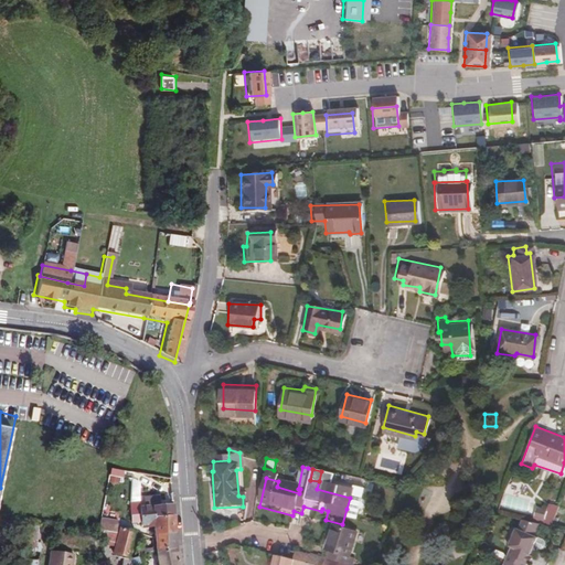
[(174,507),(173,503),(159,504),(158,496),(142,496),(142,504),(129,505),(129,514),(132,514),(132,520),(138,520),(138,523),(158,522),(158,518),(174,516),(174,507)]
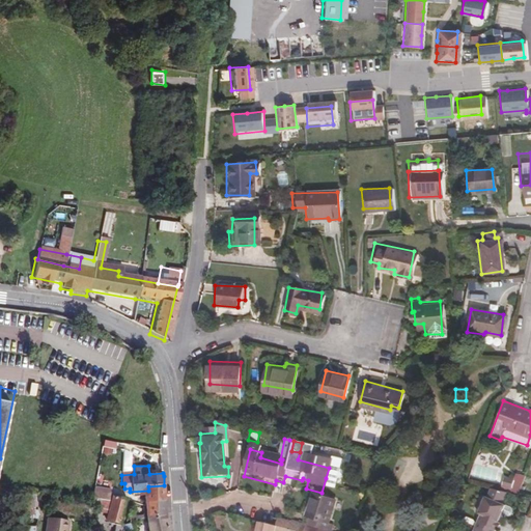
[(326,478),(322,493),(330,495),(333,483),(332,480),(326,478)]
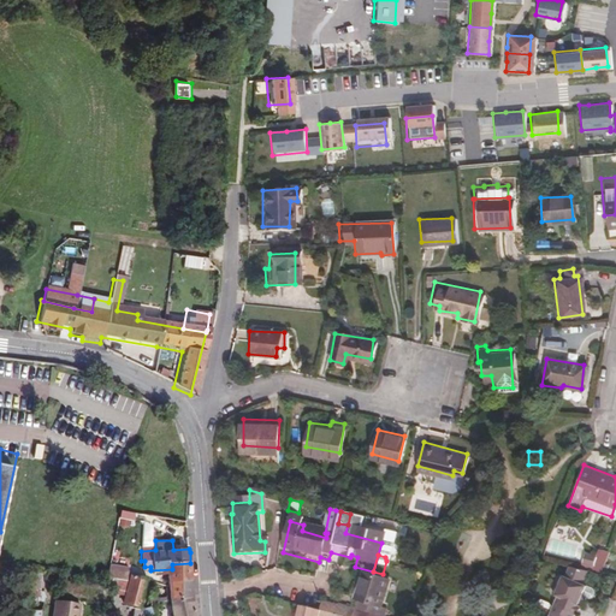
[(588,566),(591,558),(578,555),(576,562),(588,566)]
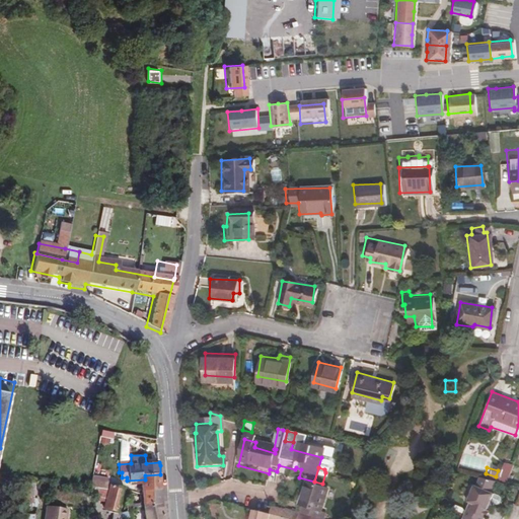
[(161,480),(160,474),(145,475),(145,479),(147,491),(148,491),(162,491),(161,480)]
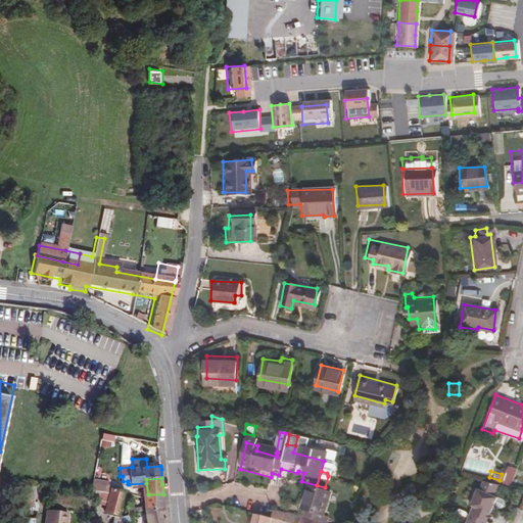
[(28,504),(37,506),(39,489),(30,488),(28,504)]
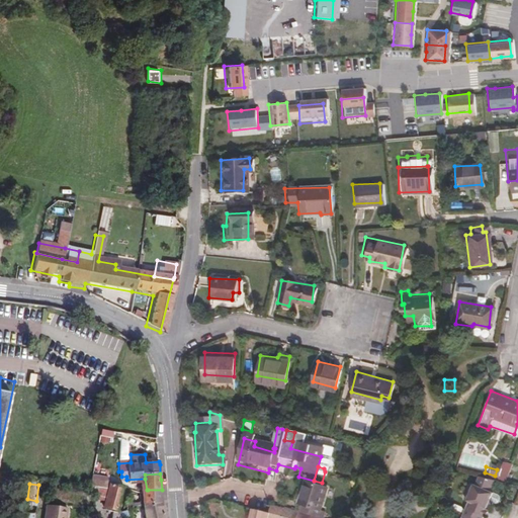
[(469,486),(466,494),(464,493),(459,509),(461,511),(458,517),(482,517),(483,516),(486,517),(488,516),(491,511),(490,508),(483,506),(485,500),(482,499),(484,491),(469,486)]
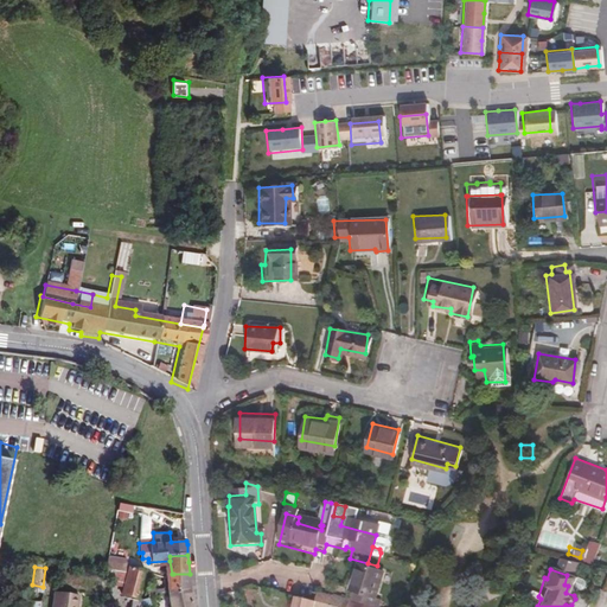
[(135,576),(108,570),(108,576),(108,580),(121,582),(120,589),(134,592),(135,576)]
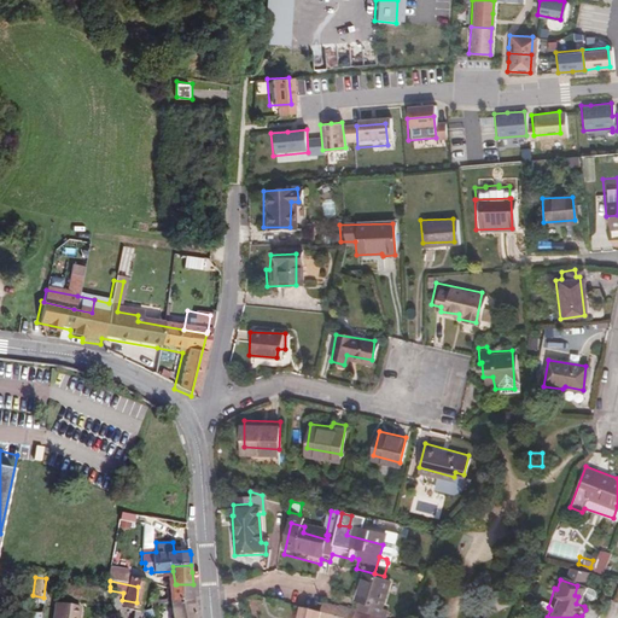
[(144,617),(151,617),(151,612),(153,582),(138,581),(138,587),(136,602),(136,616),(144,617)]
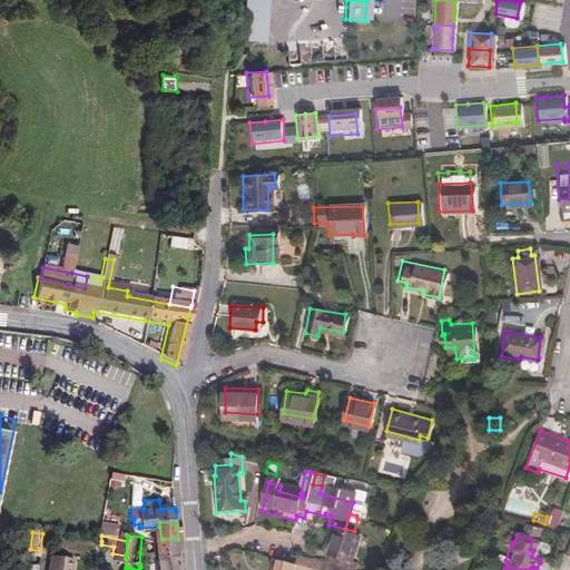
[(179,544),(178,539),(163,539),(161,539),(165,554),(180,553),(179,544)]
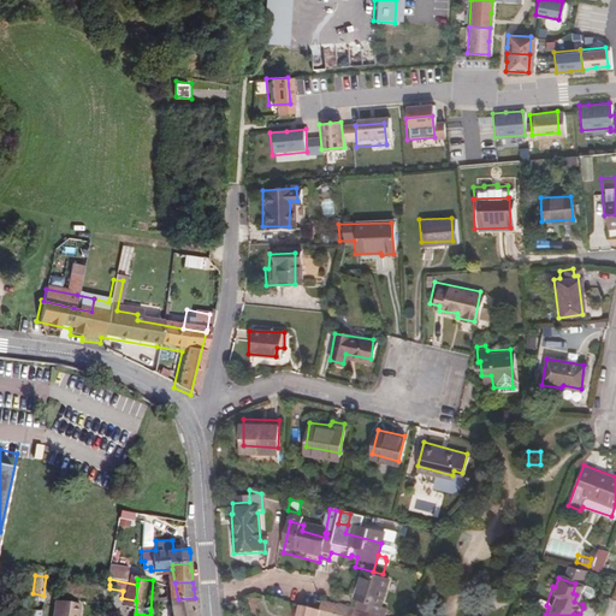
[(379,615),(388,590),(362,582),(355,610),(357,610),(356,615),(351,615),(339,612),(338,615),(321,611),(319,615),(306,615),(300,614),(298,615),(379,615)]
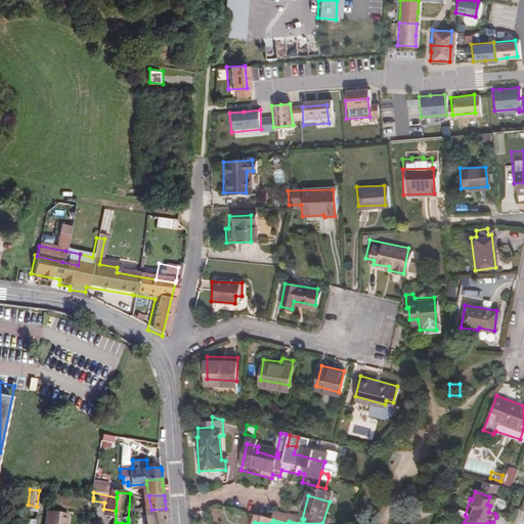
[(28,505),(28,514),(40,515),(41,512),(40,507),(37,507),(28,505)]
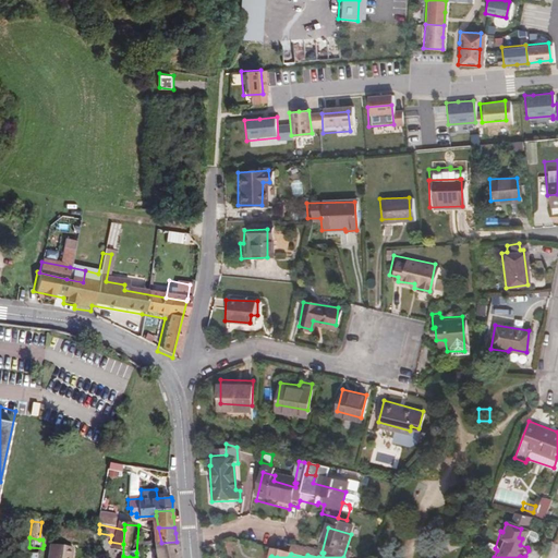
[(179,557),(177,542),(161,543),(164,557),(179,557)]
